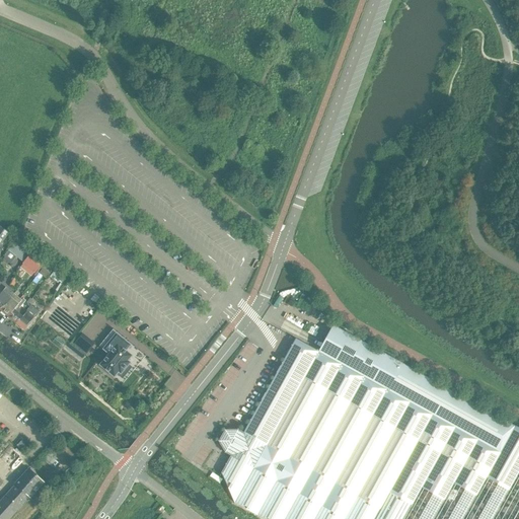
[(30,252),(16,240),(8,250),(22,263),(30,252)]
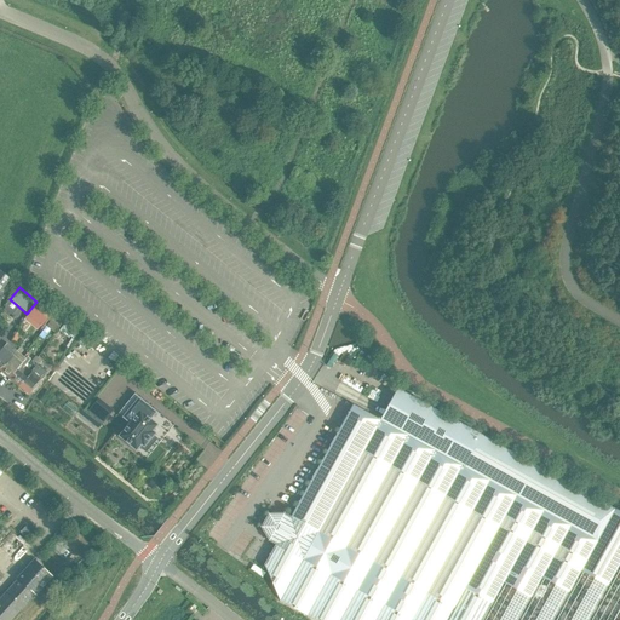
[(38,303),(28,315),(41,326),(51,314),(38,303)]
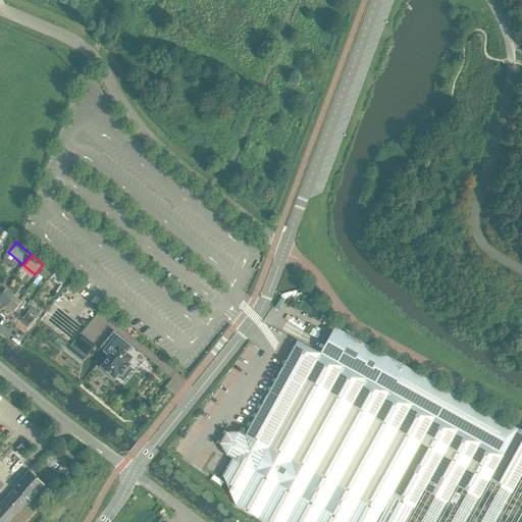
[(56,267),(56,266),(48,259),(47,260),(44,264),(37,273),(46,280),(56,267)]
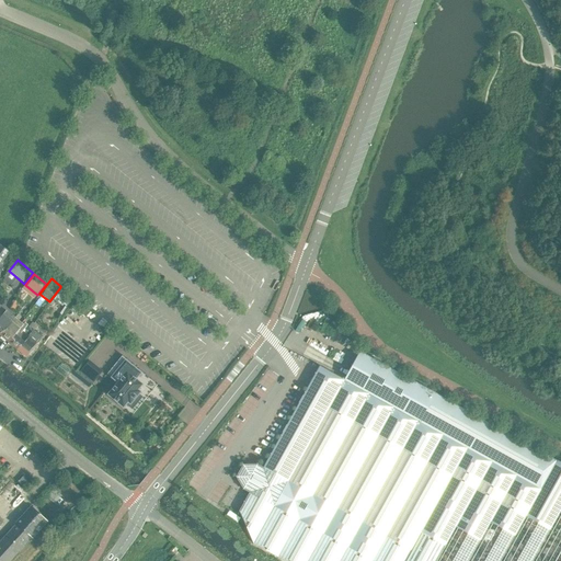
[(57,294),(53,299),(63,306),(67,300),(57,294)]
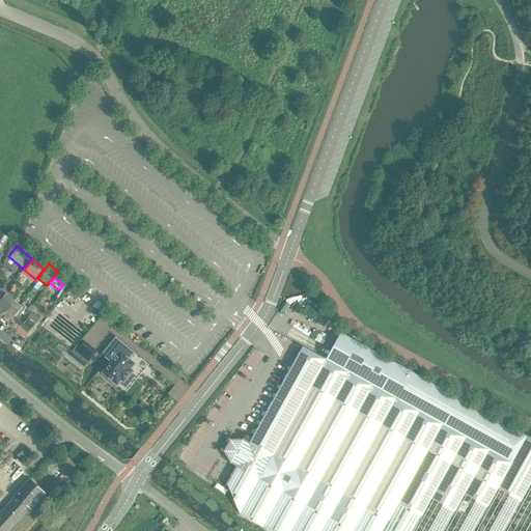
[(0,317),(14,301),(5,295),(0,301),(0,317)]
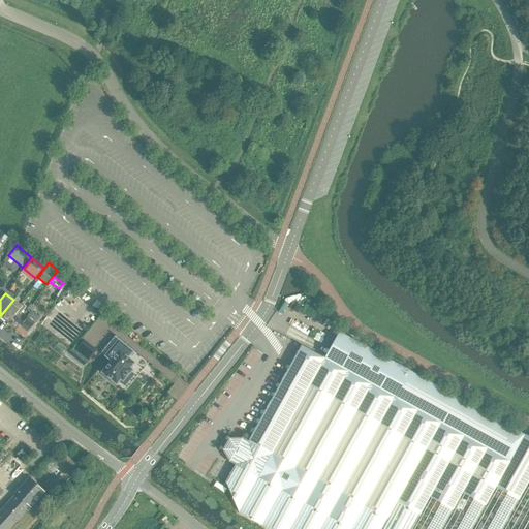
[(0,316),(8,323),(22,306),(13,300),(0,316)]
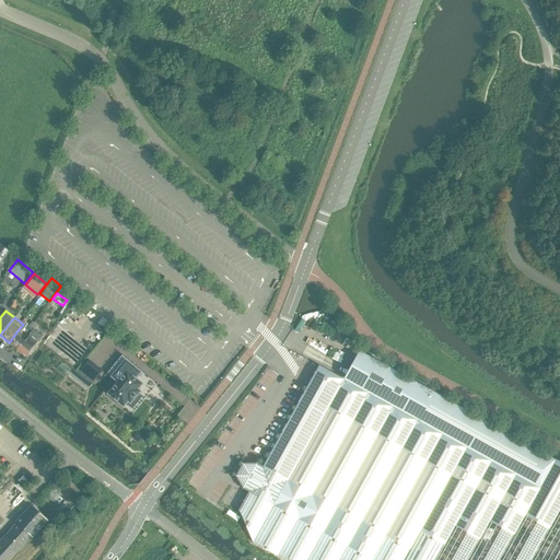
[(16,349),(28,336),(22,330),(27,325),(24,323),(23,324),(9,342),(16,349)]
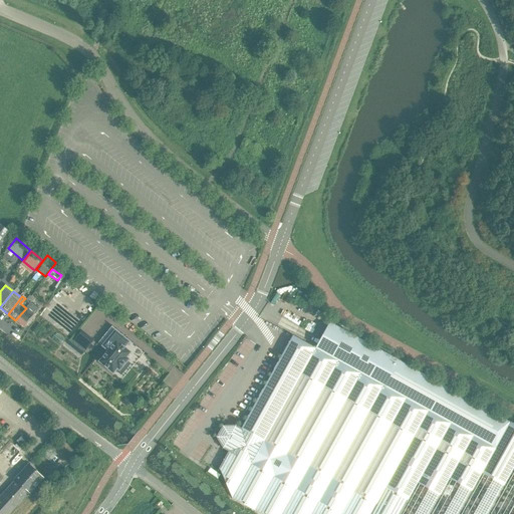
[(23,327),(34,315),(28,310),(29,308),(27,306),(26,308),(15,320),(23,327)]
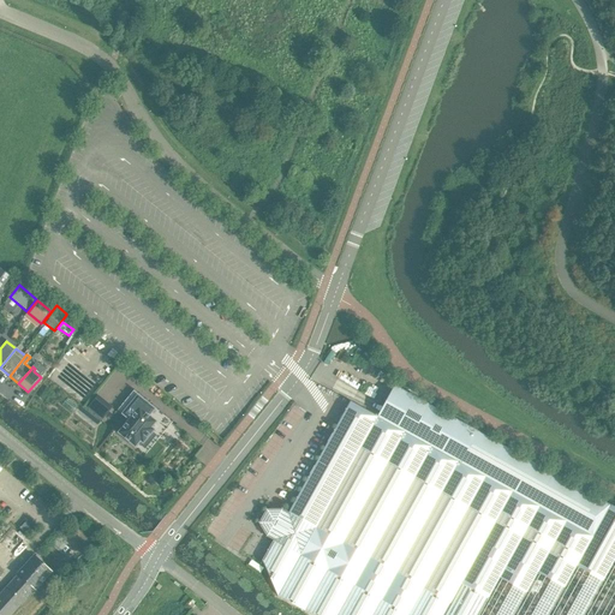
[(614,614),(614,507),(394,386),(384,402),(392,406),(383,421),(350,401),(288,513),(281,509),(266,509),(262,517),(258,524),(266,537),(273,541),(262,561),(278,596),(311,614),(614,614)]
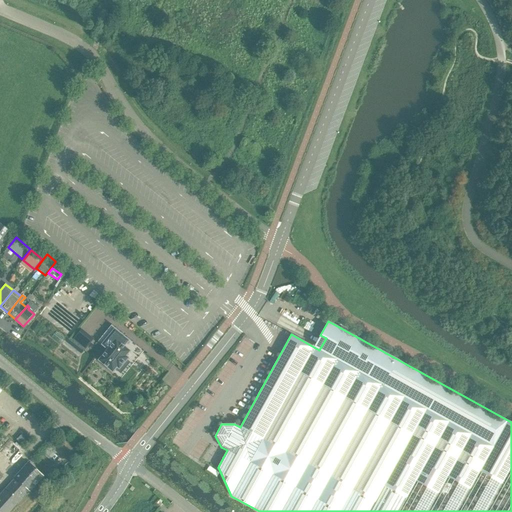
[(111,324),(97,341),(107,349),(98,360),(121,379),(144,351),(111,324)]
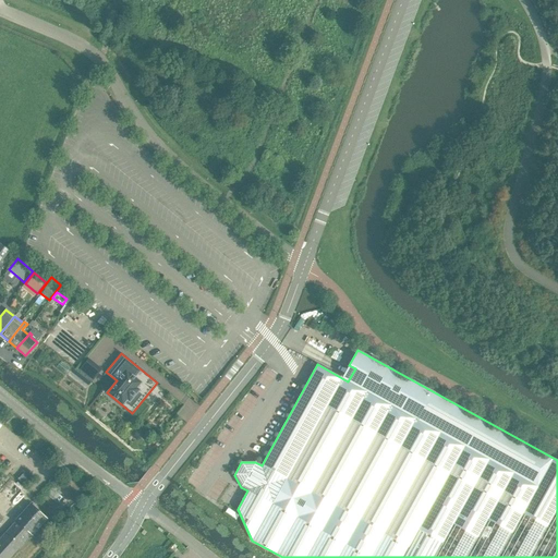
[(0,557),(10,557),(32,535),(47,519),(37,510),(37,508),(34,505),(32,505),(31,505),(14,522),(15,523),(0,540),(0,557)]
